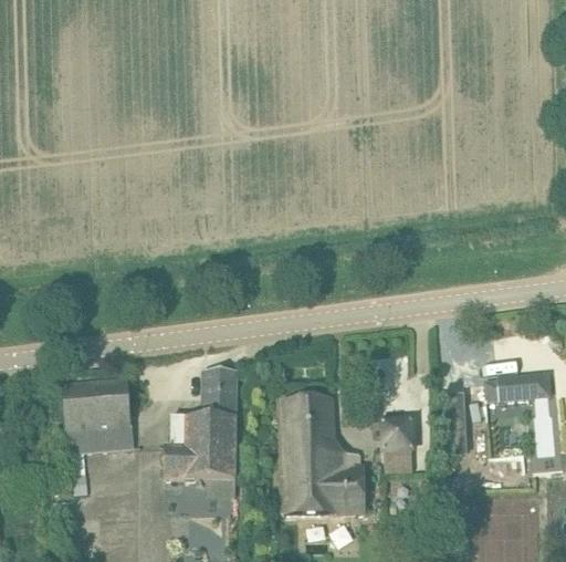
[(408,352),(377,353),(377,387),(409,387),(408,352)]
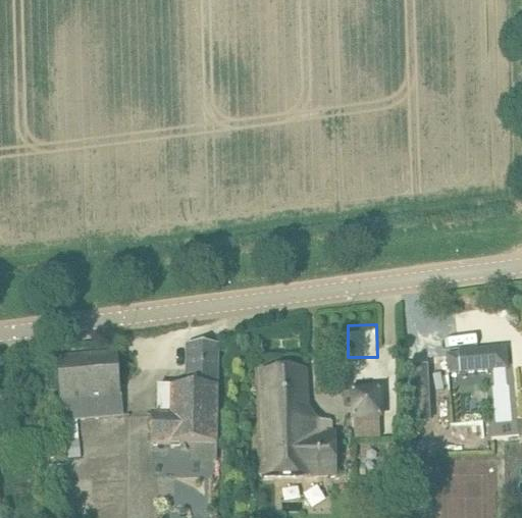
[(150,443),(195,443),(216,444),(218,361),(218,341),(187,341),(187,384),(157,384),(157,412),(151,412),(150,443)]
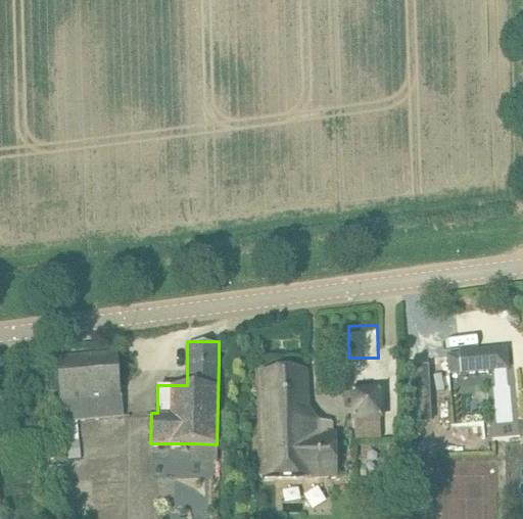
[(450,371),(492,367),(489,343),(449,347),(450,371)]
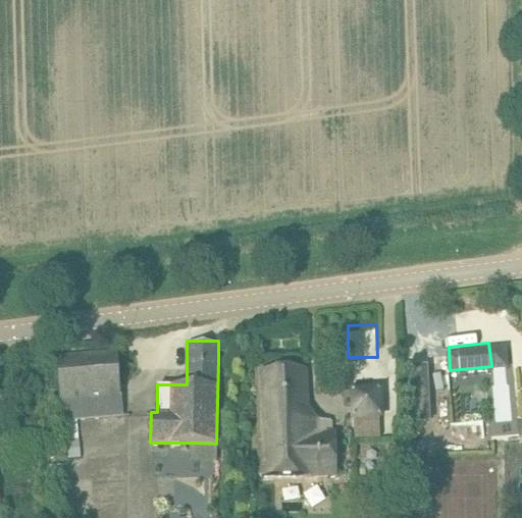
[(123,411),(120,369),(118,349),(57,354),(62,416),(123,411)]
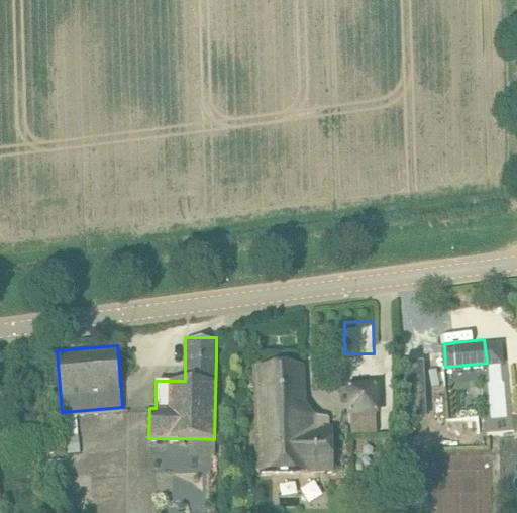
[(334,469),(333,446),(332,426),(328,426),(327,413),(314,414),(304,408),(303,364),(259,366),(262,433),(255,433),(257,473),(334,469)]
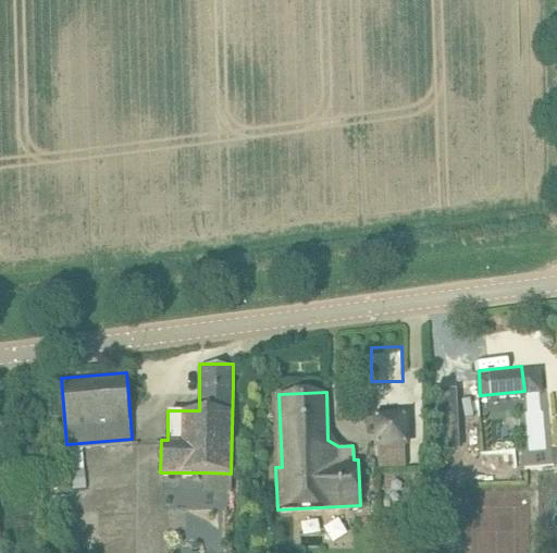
[(458,418),(436,419),(437,445),(459,444),(458,418)]
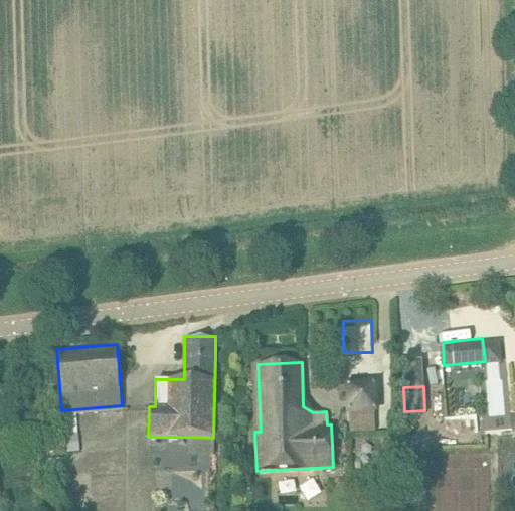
[(281,493),(296,490),(294,478),(278,481),(281,493)]
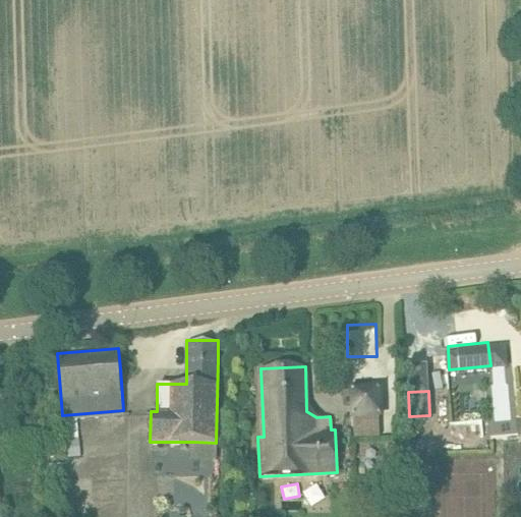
[(310,505),(325,500),(319,484),(304,490),(310,505)]
